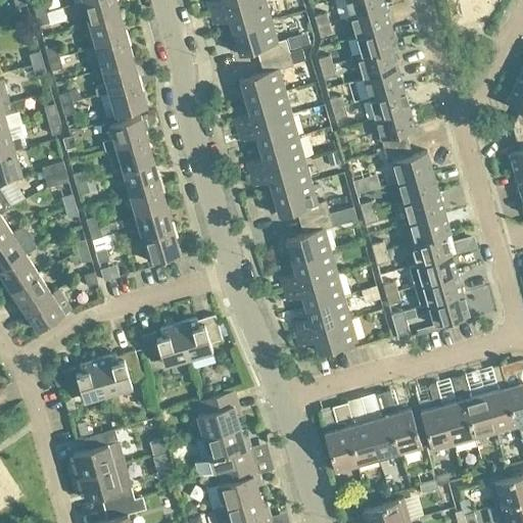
[(41,0),(32,2),(35,13),(46,10),(43,0),(41,0)]
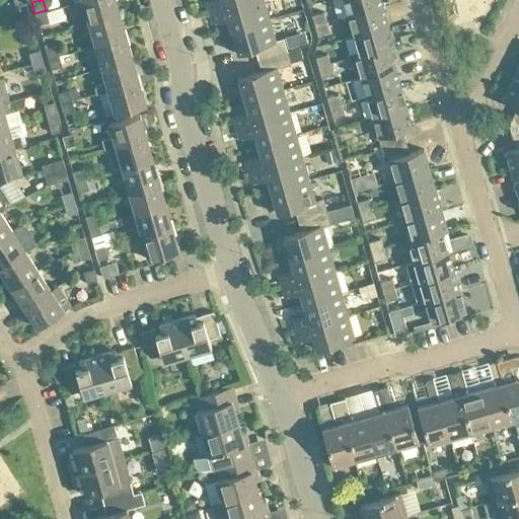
[(120,13),(115,0),(82,0),(88,22),(120,13)]
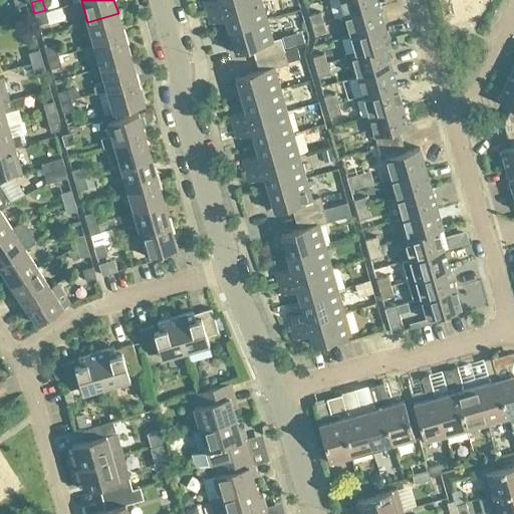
[(246,0),(204,0),(203,0),(207,11),(246,0)]
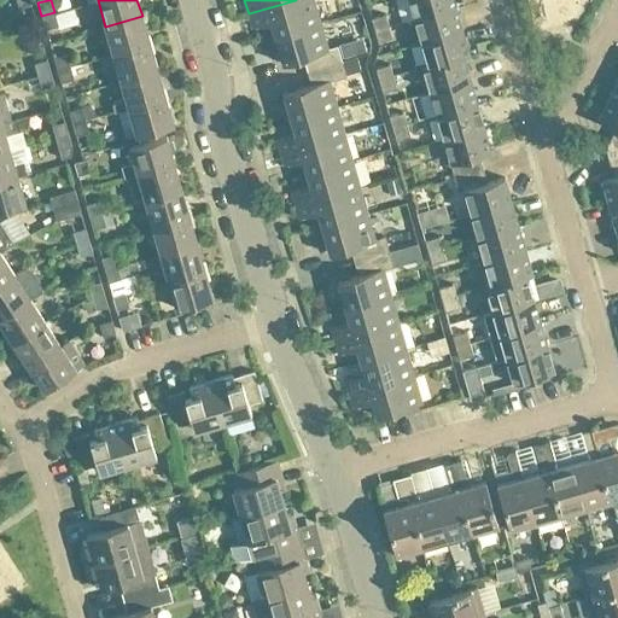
[(320,22),(314,0),(296,0),(249,13),(252,27),(270,22),(274,35),(320,22)]
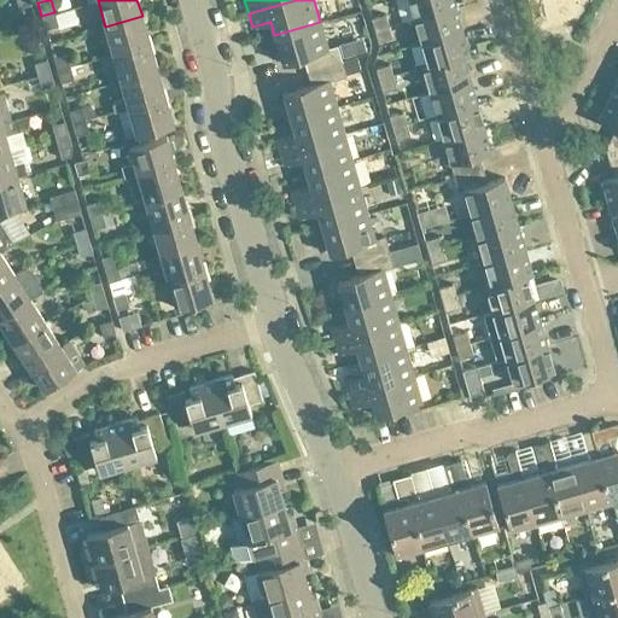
[(455,6),(454,0),(409,0),(414,18),(455,6)]
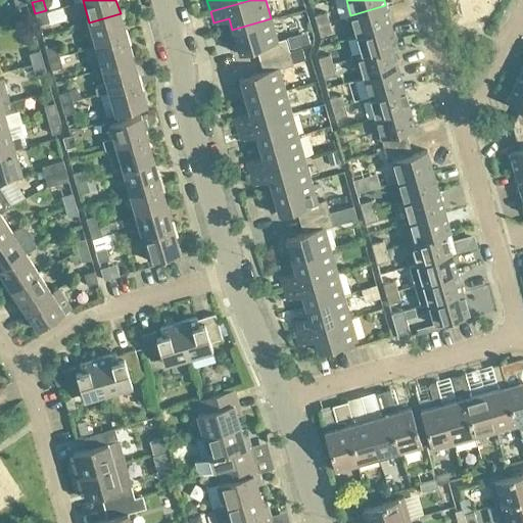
[(391,25),(385,5),(350,15),(357,35),(391,25)]
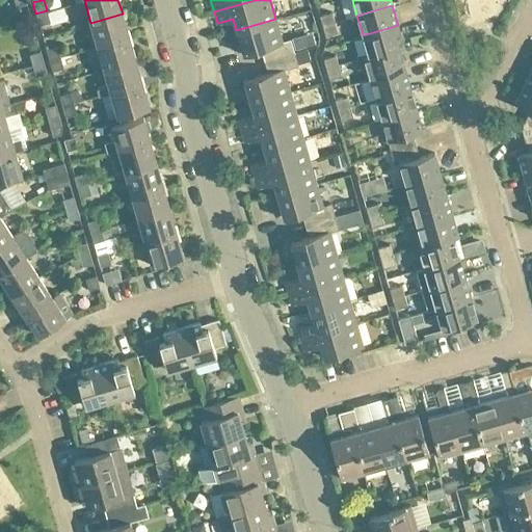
[(50,21),(47,10),(35,14),(38,24),(50,21)]
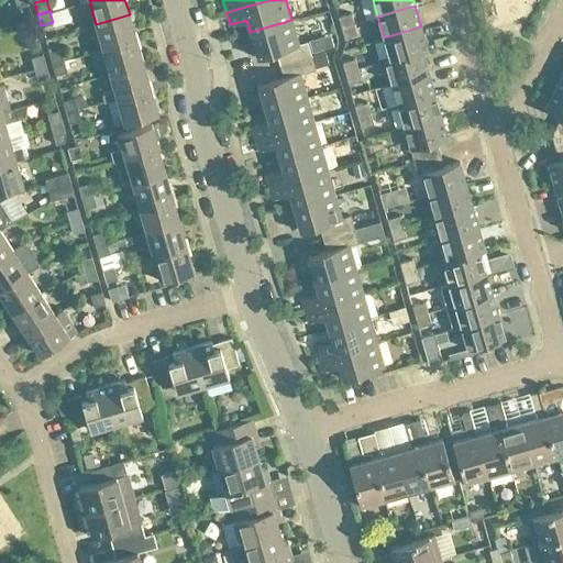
[(339,15),(341,26),(354,23),(351,12),(339,15)]
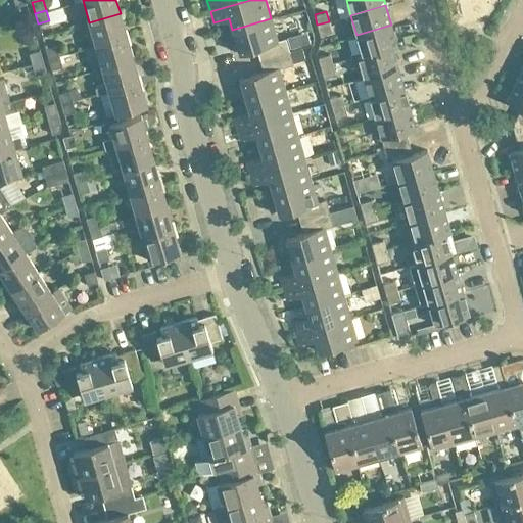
[(127,36),(121,13),(89,22),(96,45),(127,36)]
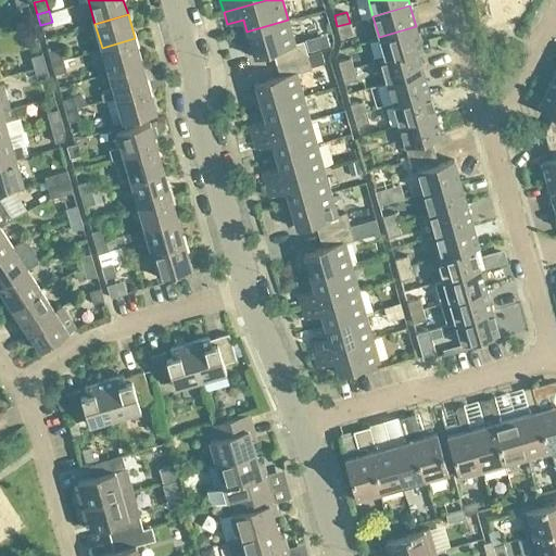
[(294,42),(288,20),(247,32),(254,55),(273,50),(276,63),(307,54),(304,40),(294,42)]
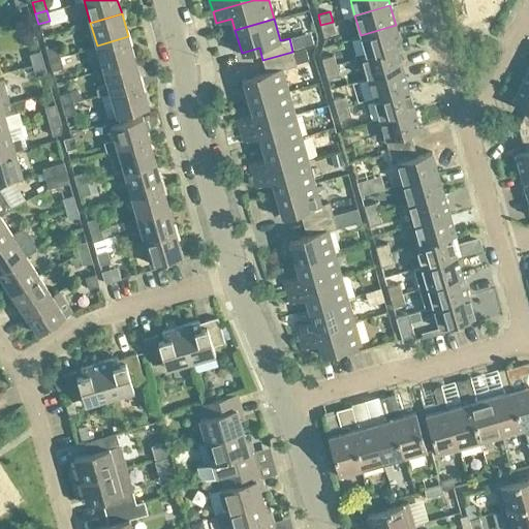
[(336,32),(333,22),(320,25),(323,35),(336,32)]
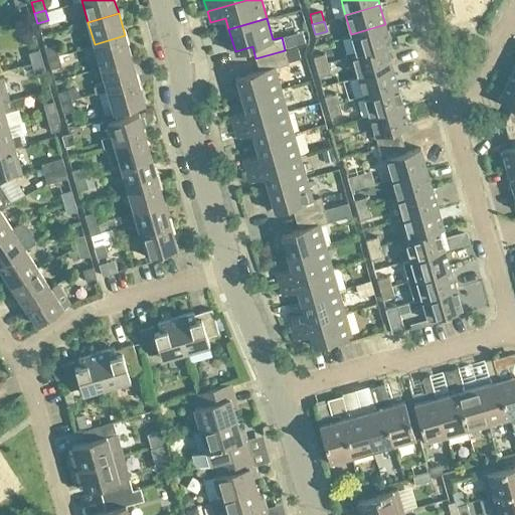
[(391,45),(385,24),(351,34),(356,53),(357,54),(386,46),(391,45)]
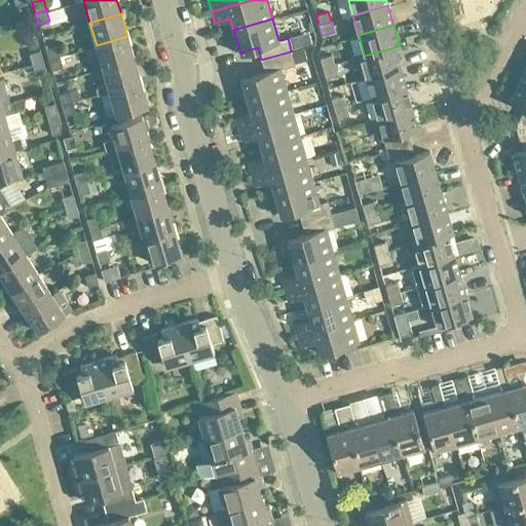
[(134,59),(127,36),(97,45),(103,68),(134,59)]
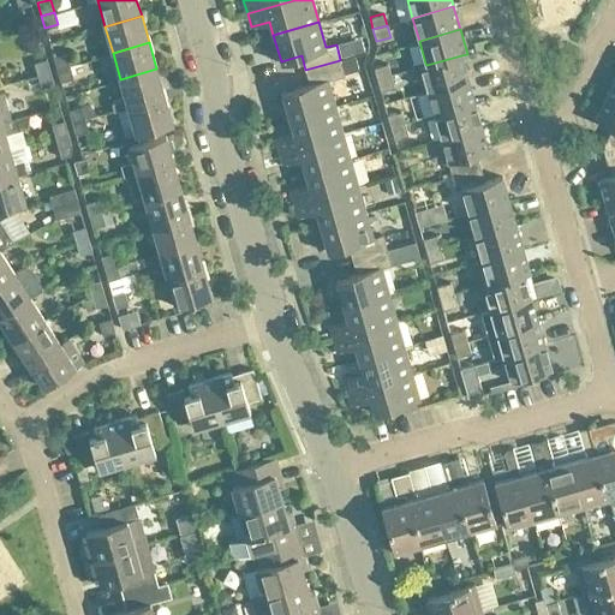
[(53,57),(57,69),(70,65),(66,53),(53,57)]
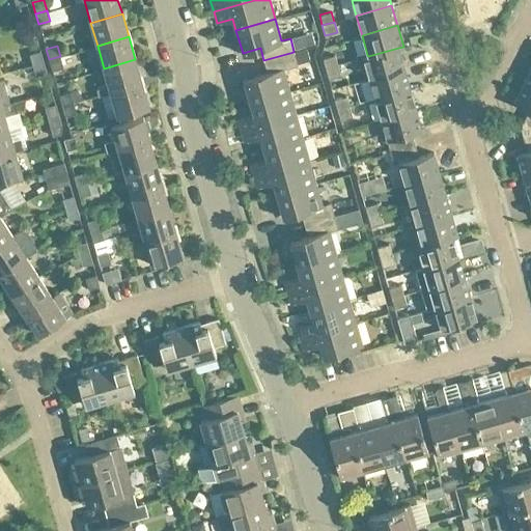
[(404,67),(398,48),(368,56),(367,55),(363,57),(369,78),(404,67)]
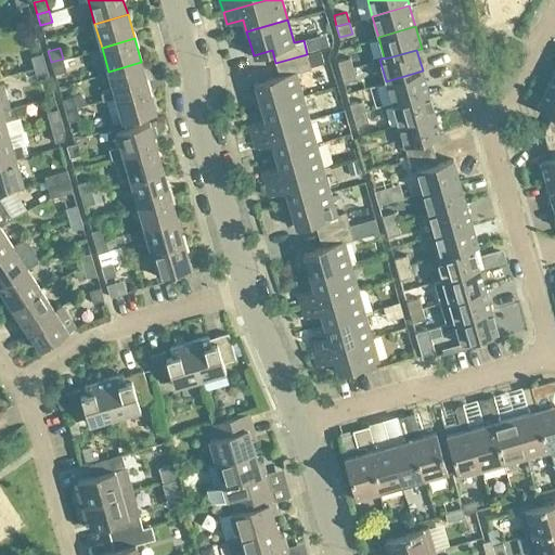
[(30,56),(34,67),(44,64),(41,53),(30,56)]
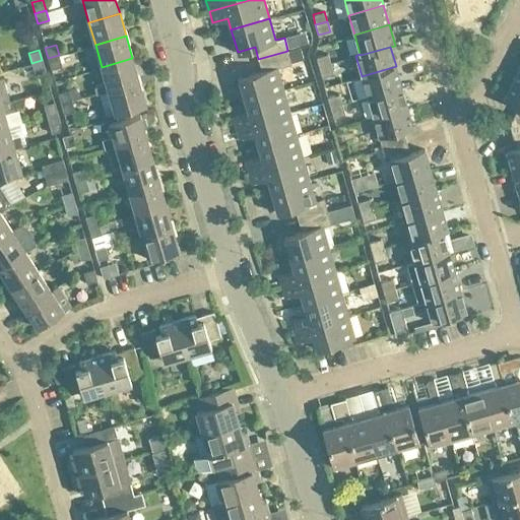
[(283,89),(277,67),(291,63),(287,51),(258,59),(262,70),(239,77),(245,101),(283,89)]
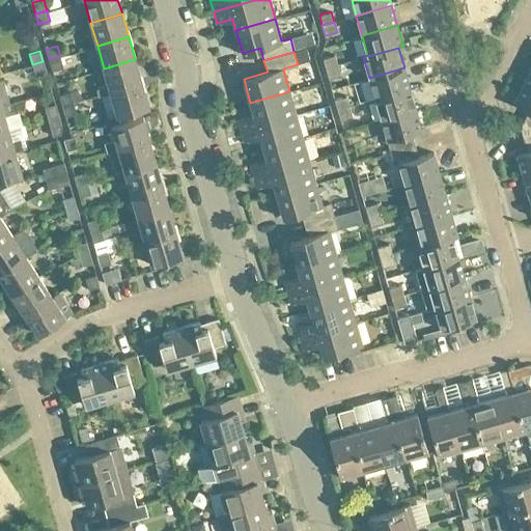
[(323,58),(326,68),(337,64),(335,54),(323,58)]
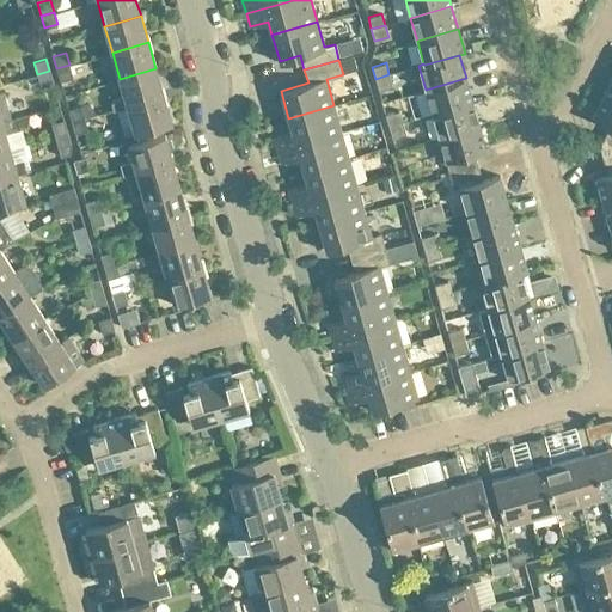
[(73,77),(69,65),(56,68),(60,80),(73,77)]
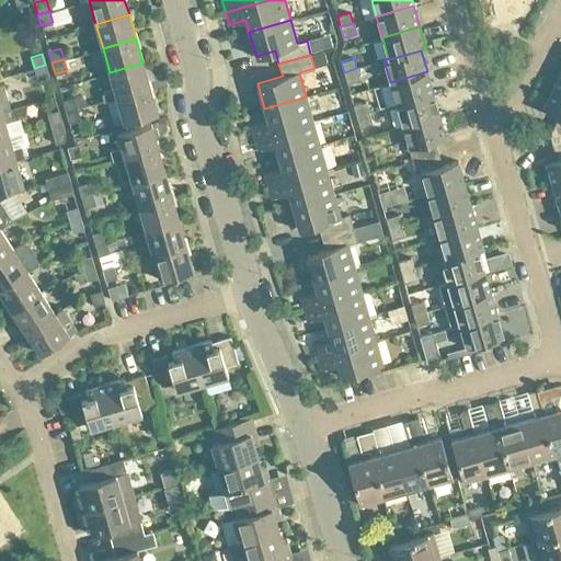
[(107,100),(150,88),(142,63),(110,72),(113,84),(102,93),(104,101),(107,101),(107,100)]
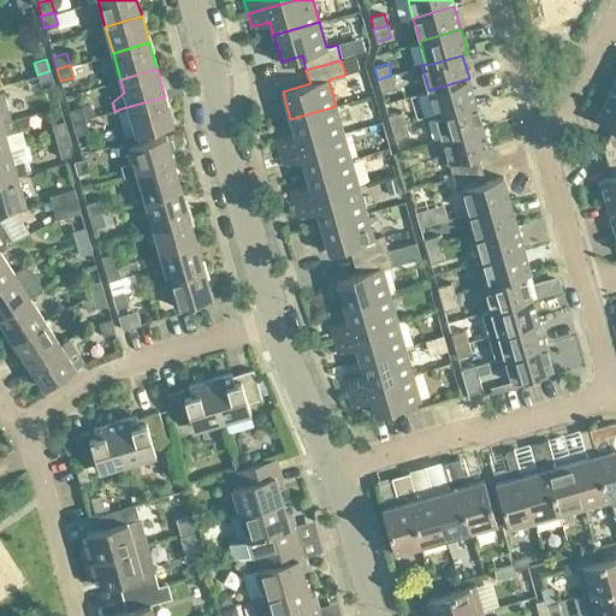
[(53,83),(49,71),(37,75),(41,87),(53,83)]
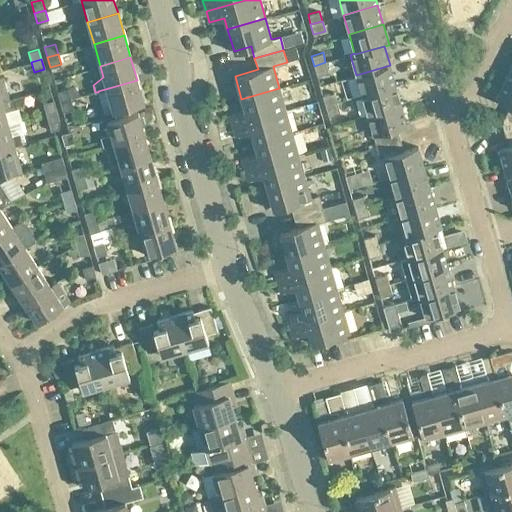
[(328,72),(325,62),(314,66),(317,76),(328,72)]
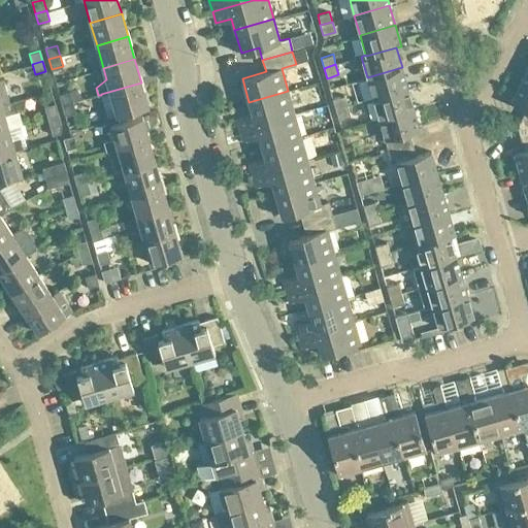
[(407,88),(402,67),(367,77),(372,98),(407,88)]
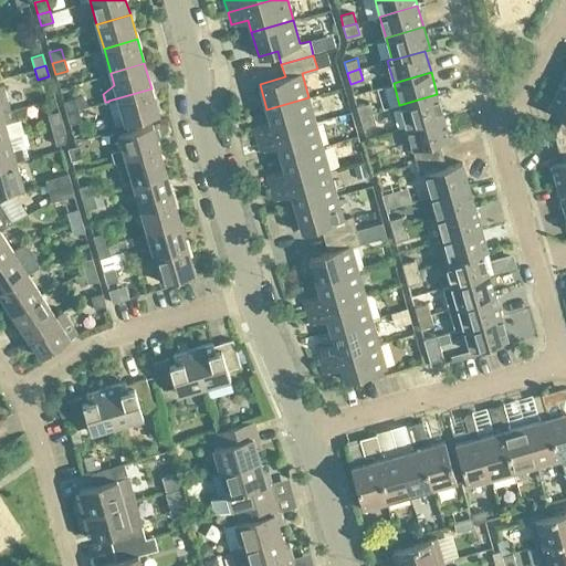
[(0,112),(10,109),(3,84),(0,85),(0,112)]
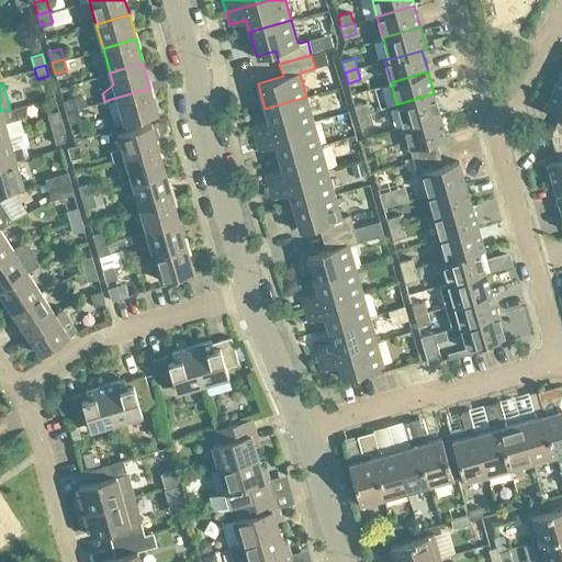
[(561,90),(554,87),(543,108),(560,116),(550,134),(551,137),(561,138),(561,90)]
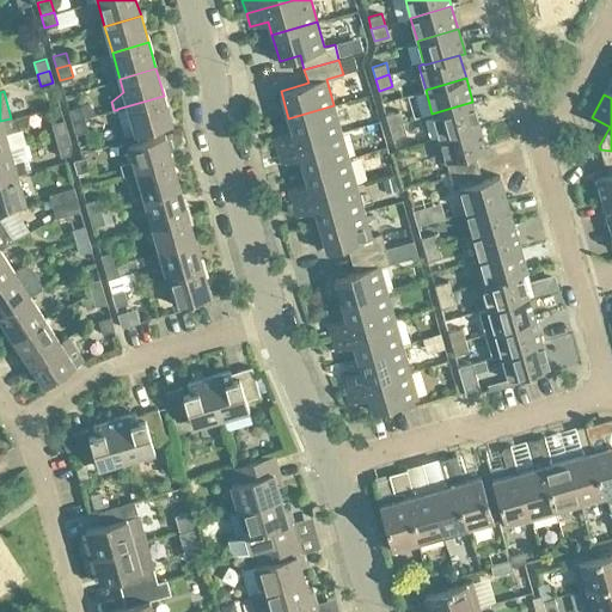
[(171,122),(164,96),(117,109),(117,110),(124,135),(171,122)]
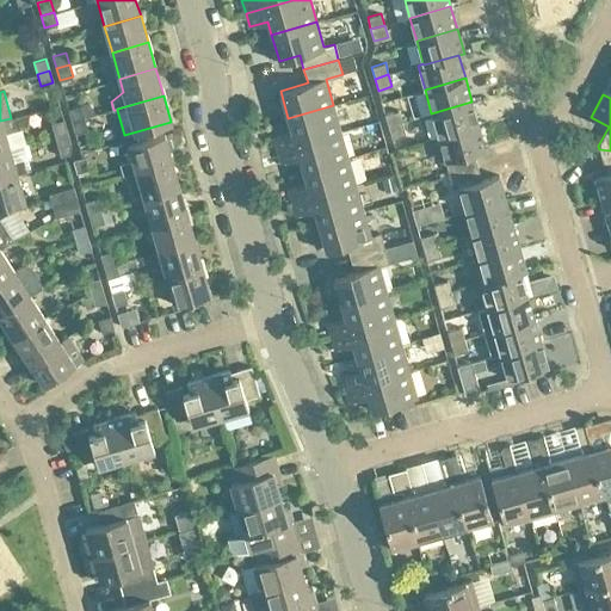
[(479,124),(471,102),(431,113),(438,136),(479,124)]
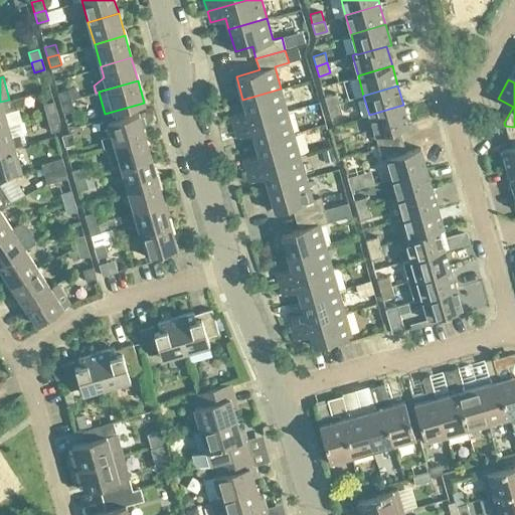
[(57,92),(60,103),(71,100),(68,89),(57,92)]
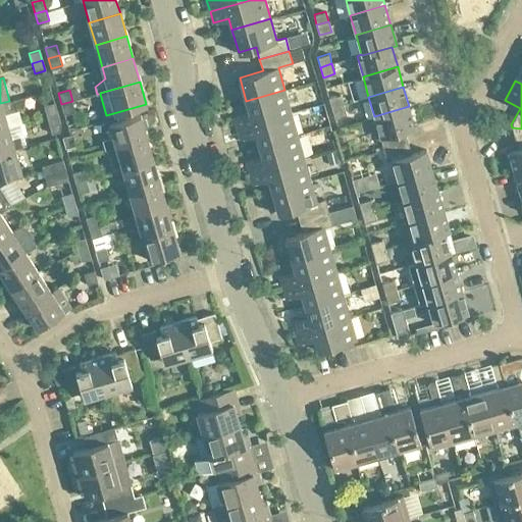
[(291,112),(284,90),(246,101),(249,112),(233,116),(237,127),(291,112)]
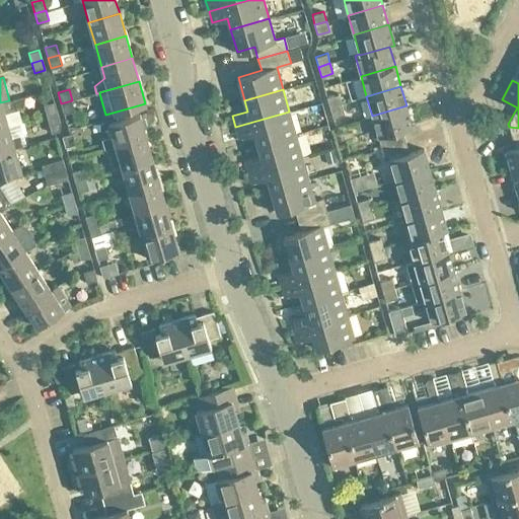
[(326,96),(329,106),(342,103),(339,93),(326,96)]
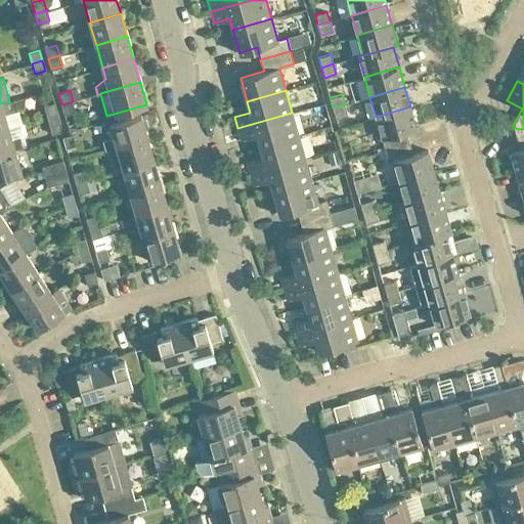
[(22,100),(23,112),(40,110),(39,99),(22,100)]
